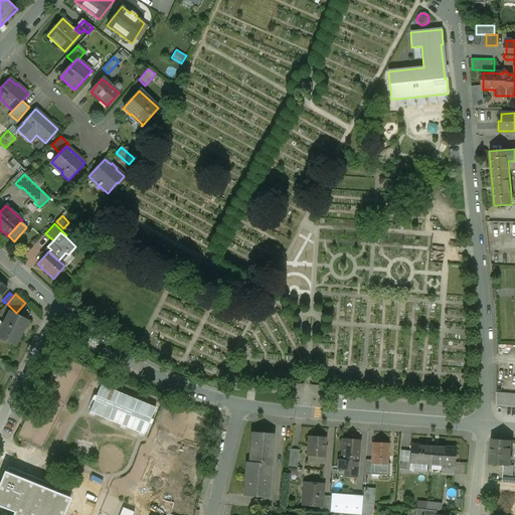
[(27,321),(9,312),(0,330),(0,338),(15,346),(27,321)]
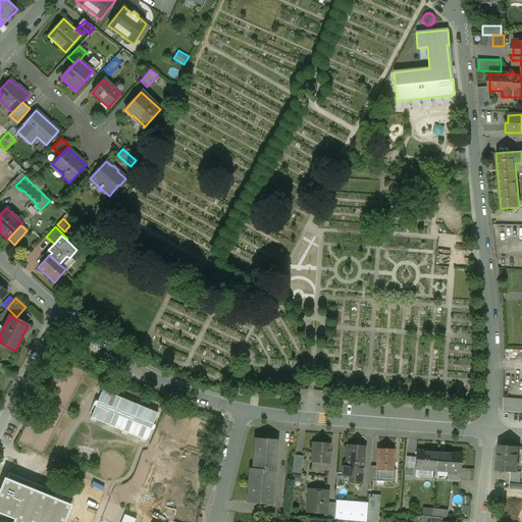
[(521,398),(505,397),(504,410),(521,411),(521,398)]
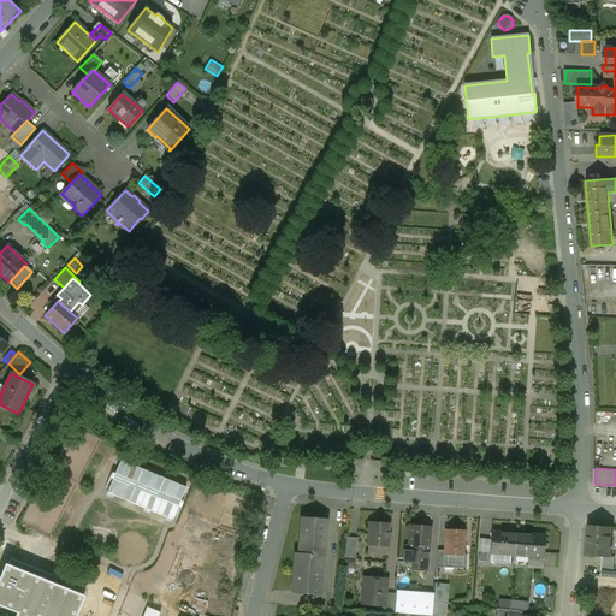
[(326,520),(302,519),(300,555),(296,555),(292,593),(320,596),(321,579),(323,575),(323,573),(321,573),(323,557),(324,557),(324,543),(325,543),(326,539),(326,534),(325,534),(326,520)]
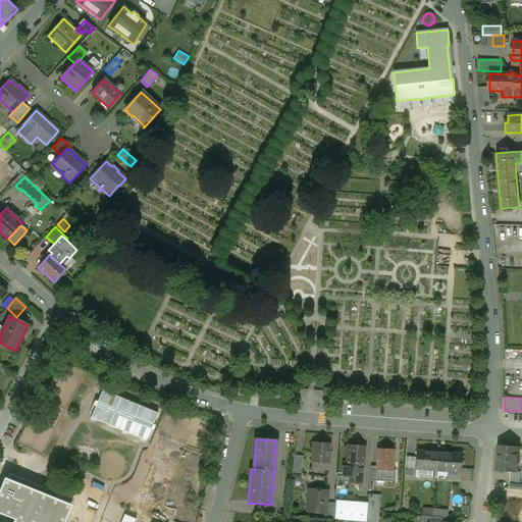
[(329,445),(313,444),(312,462),(328,463),(329,445)]
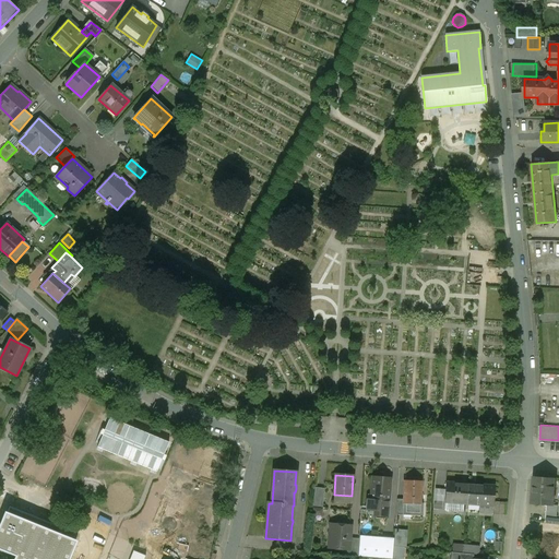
[(372,477),(370,500),(366,500),(366,510),(373,511),(373,516),(388,518),(391,478),(372,477)]
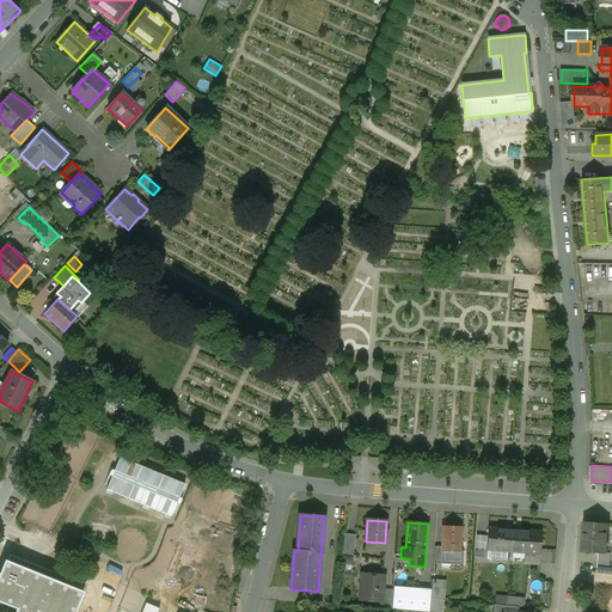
[(607,525),(585,524),(582,552),(606,554),(607,525)]
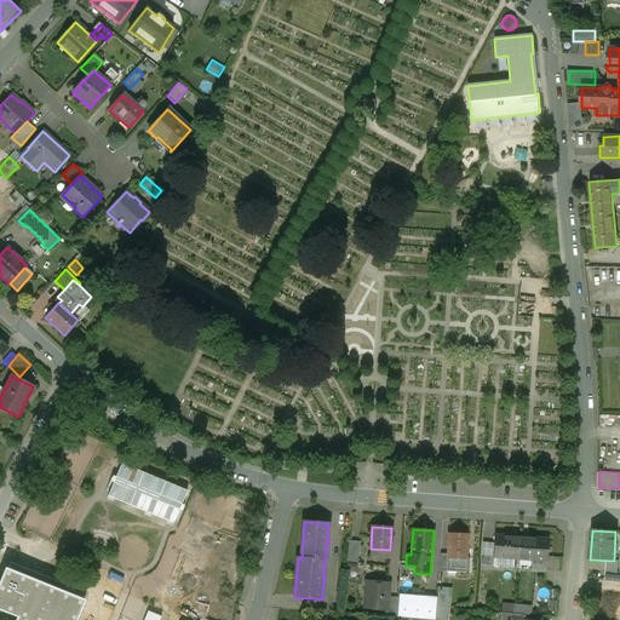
[(468,534),(448,533),(447,554),(447,558),(466,560),(466,558),(468,534)]
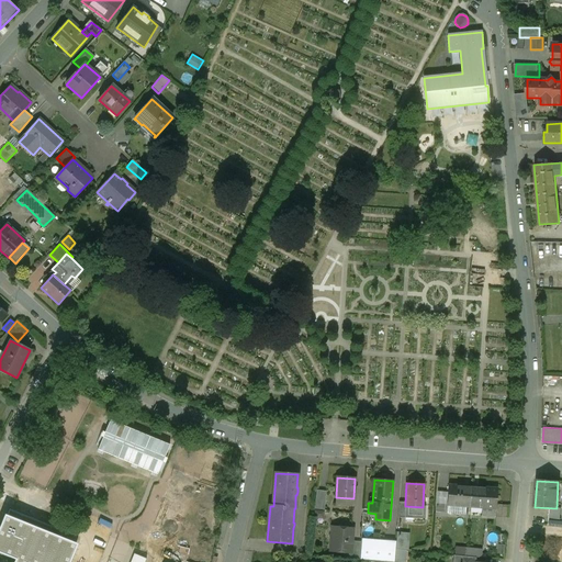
[(470,489),(448,487),(447,506),(469,507),(470,489)]
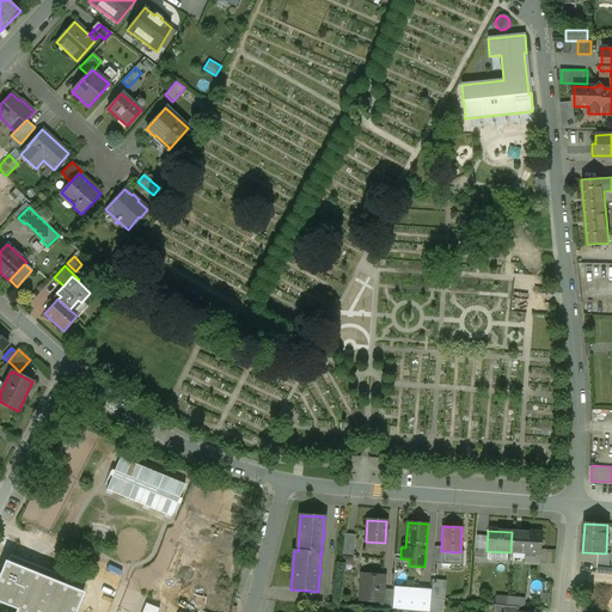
[(539,533),(512,532),(510,552),(538,555),(538,550),(539,533)]
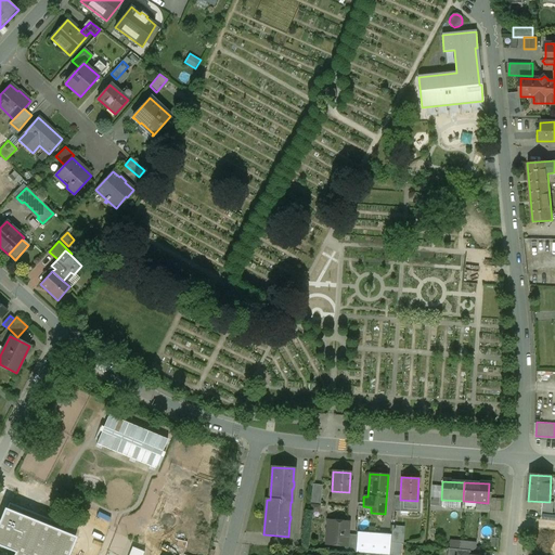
[(323,485),(312,483),(310,503),(320,504),(323,485)]
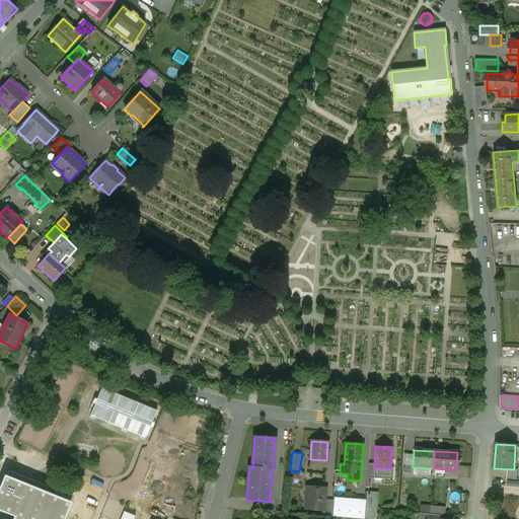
[(469,467),(456,466),(455,478),(468,479),(469,467)]
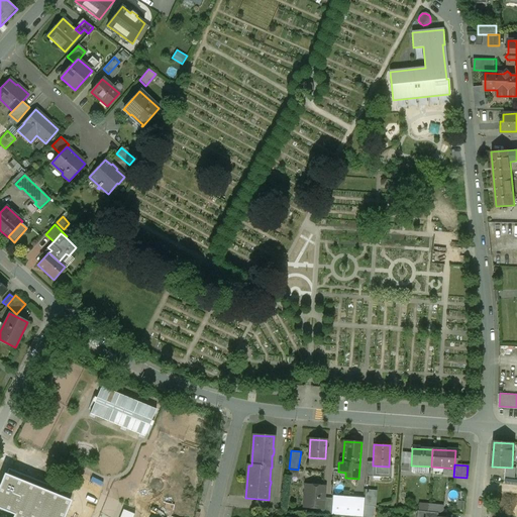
[(389,467),(373,466),(372,477),(391,478),(392,466),(389,466),(389,467)]
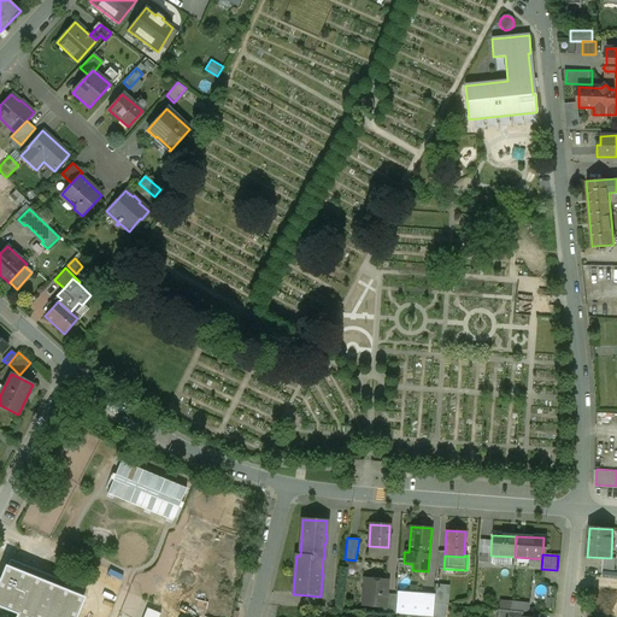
[(6,565),(0,579),(0,606),(18,613),(16,616),(76,616),(83,598),(6,565)]
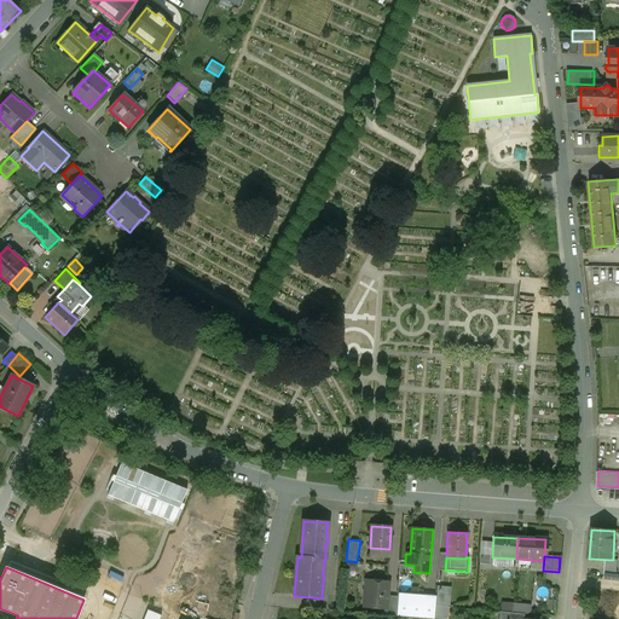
[(388,583),(368,580),(366,599),(370,599),(369,607),(385,608),(386,608),(387,596),(388,583)]
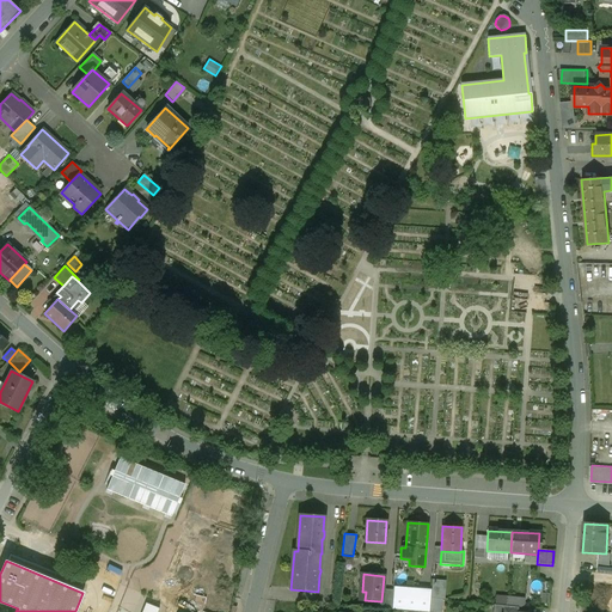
[(442,583),(438,583),(438,580),(432,580),(432,589),(430,598),(441,599),(442,583)]
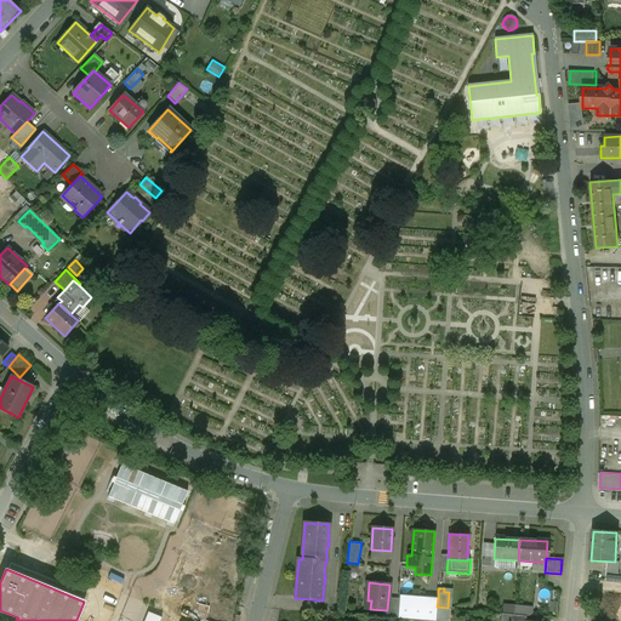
[(438,598),(399,596),(399,599),(397,619),(423,620),(436,620),(437,607),(438,598)]
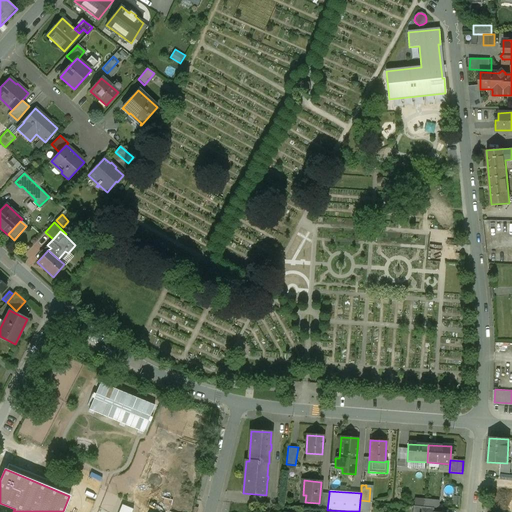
[(329,494),(320,493),(319,503),(318,503),(317,509),(327,510),(329,494)]
